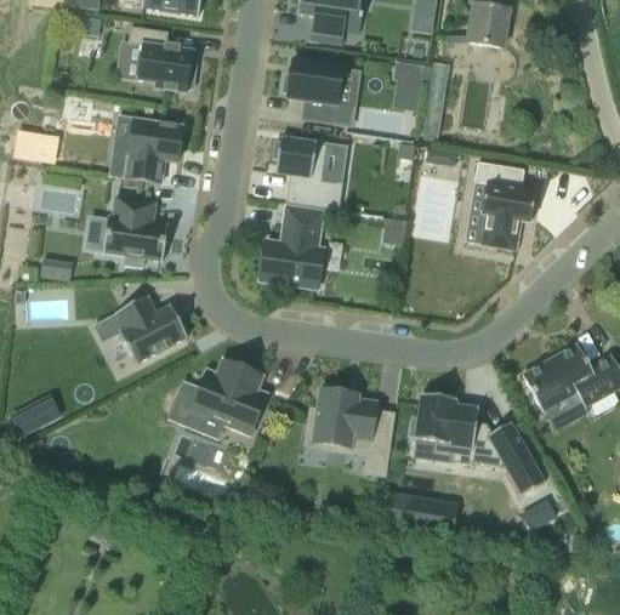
[(142,0),(142,6),(199,15),(200,0),(142,0)]
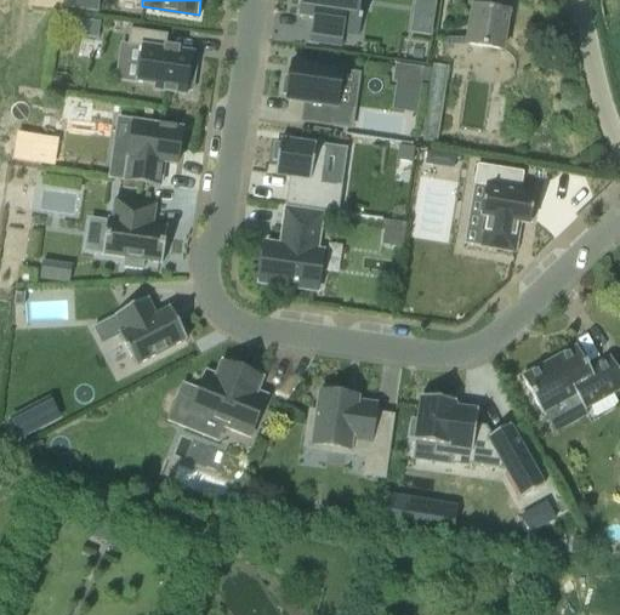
[(313,15),(311,39),(342,43),(343,29),(337,28),(340,13),(362,17),(363,7),(360,6),(360,0),(301,0),(300,12),(313,15)]
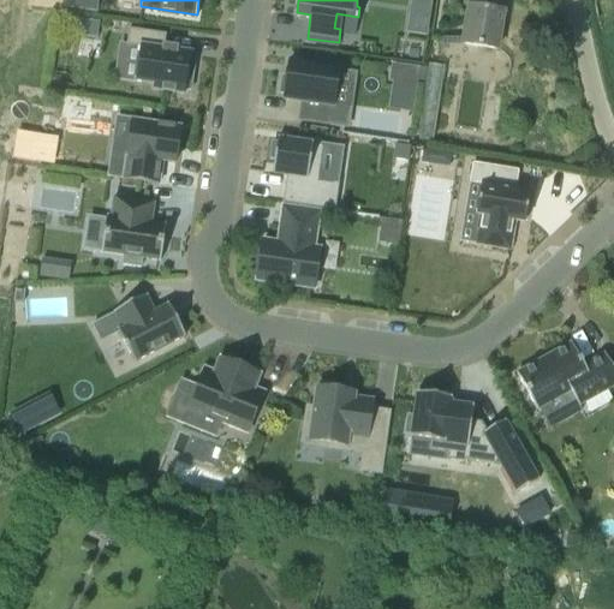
[(417,31),(427,34),(431,0),(411,0),(410,12),(419,15),(417,31)]
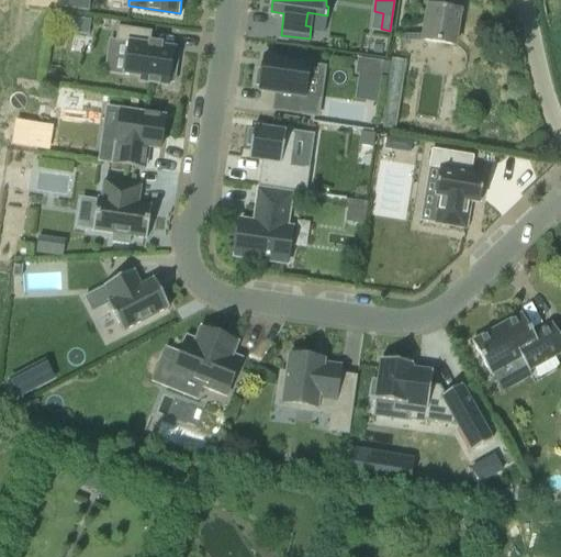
[(429,0),(424,37),(455,42),(460,7),(452,6),(453,0),(429,0)]
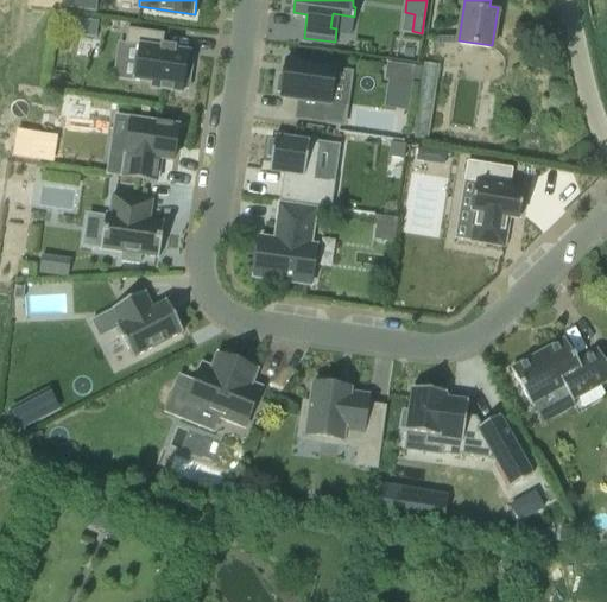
[(97,36),(100,18),(74,14),(71,31),(97,36)]
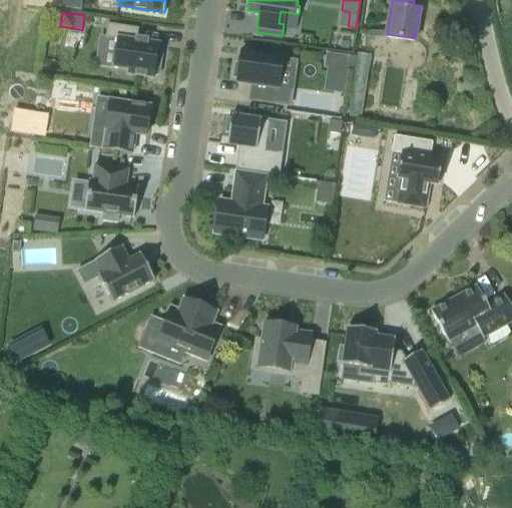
[(137,36),(139,26),(108,21),(106,35),(117,37),(113,65),(129,67),(128,72),(154,75),(155,72),(159,72),(161,57),(157,56),(159,41),(147,39),(147,38),(137,36)]
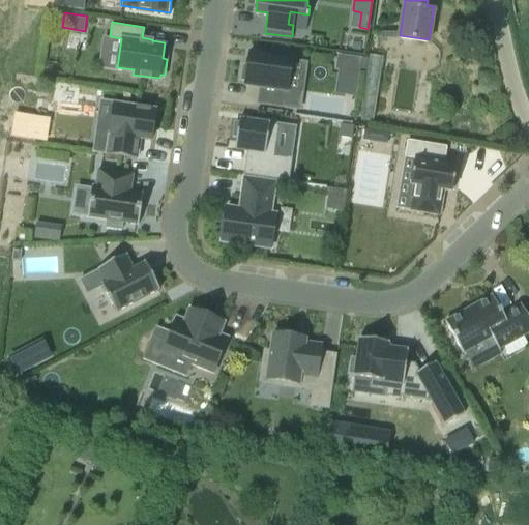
[(299,106),(302,89),(288,87),(292,55),(250,49),(248,54),(248,60),(247,63),(243,63),(241,77),(245,78),(245,82),(261,84),(259,100),(299,106)]
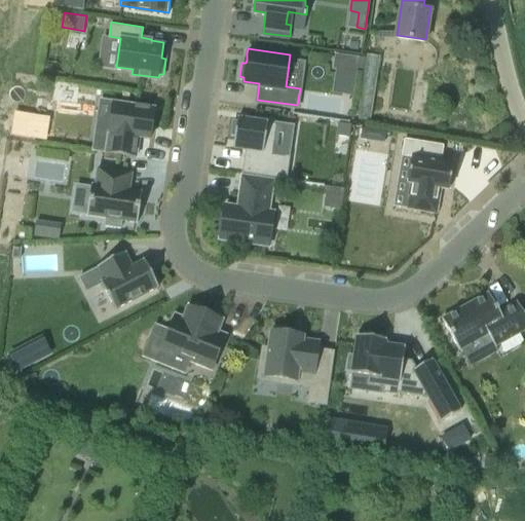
[(357,70),(359,56),(336,51),(333,66),(357,70)]
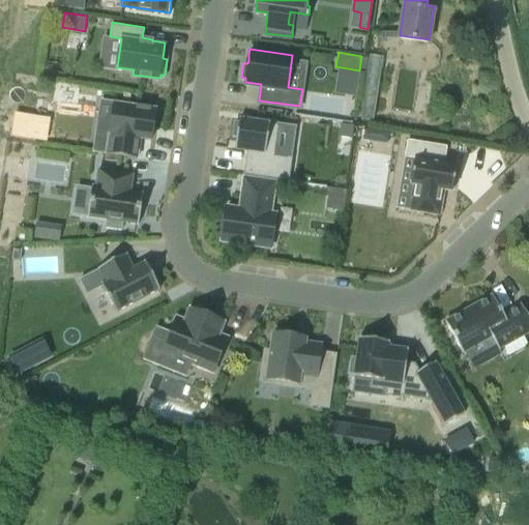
[(155,107),(114,100),(107,151),(137,155),(140,136),(151,138),(155,107)]
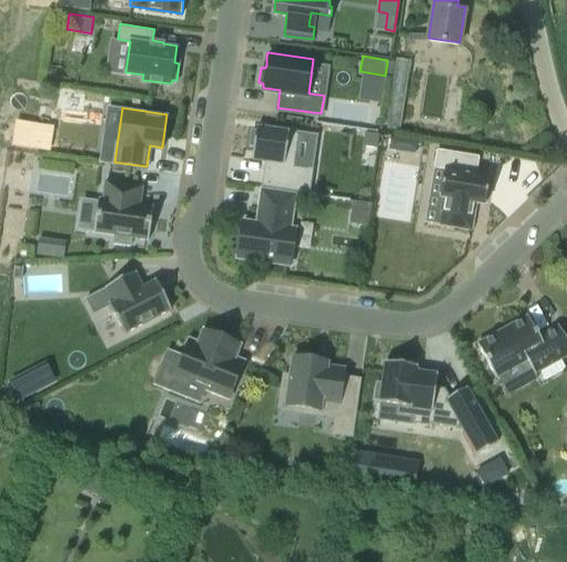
[(252,128),(250,143),(254,144),(252,156),(265,159),(262,184),(310,191),(313,166),(295,164),(300,130),(256,124),(256,129),(252,128)]
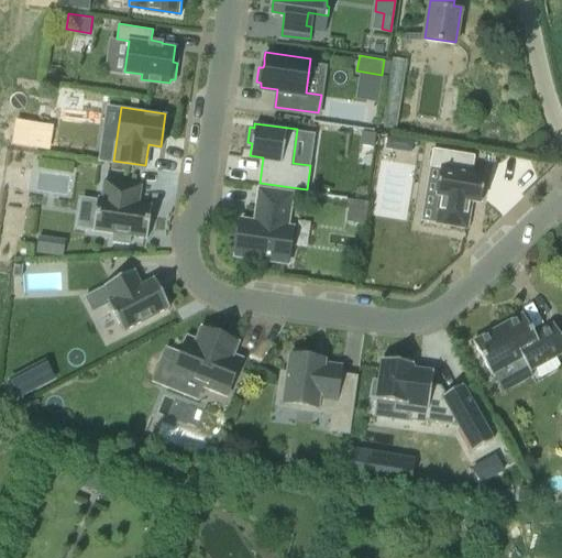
[(376,131),(362,129),(360,143),(374,145),(376,131)]
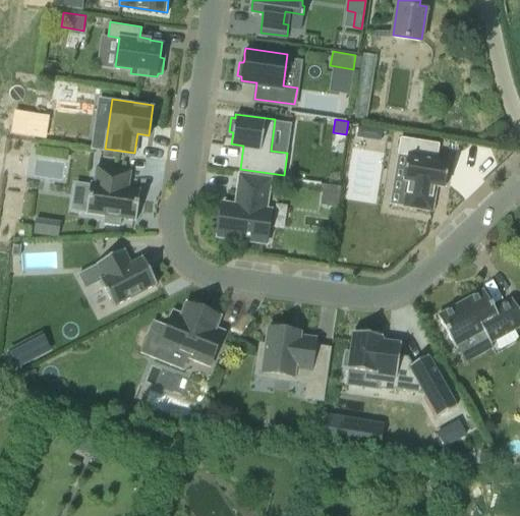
[(367,133),(368,125),(359,124),(357,135),(365,136),(367,133)]
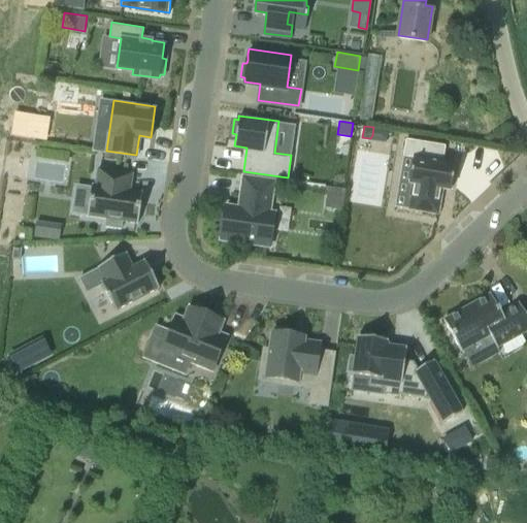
[(442,158),(446,143),(405,137),(403,155),(414,157),(409,183),(414,183),(409,207),(438,211),(443,184),(452,185),(455,160),(442,158)]
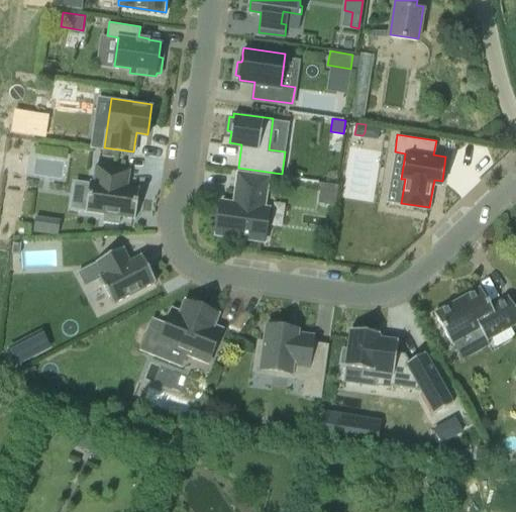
[(105,212),(104,219),(119,222),(120,214),(135,216),(139,187),(121,184),(124,168),(96,164),(94,180),(90,180),(86,209),(105,212)]
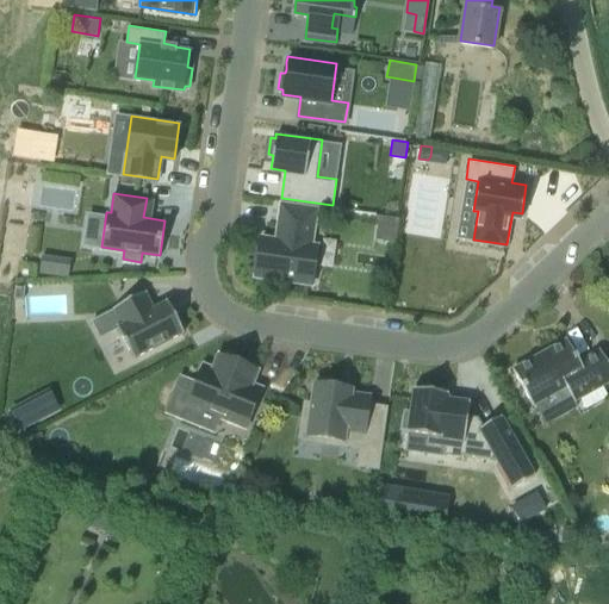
[(261,235),(255,274),(311,282),(317,243),(311,243),(317,207),(281,203),(277,237),(261,235)]
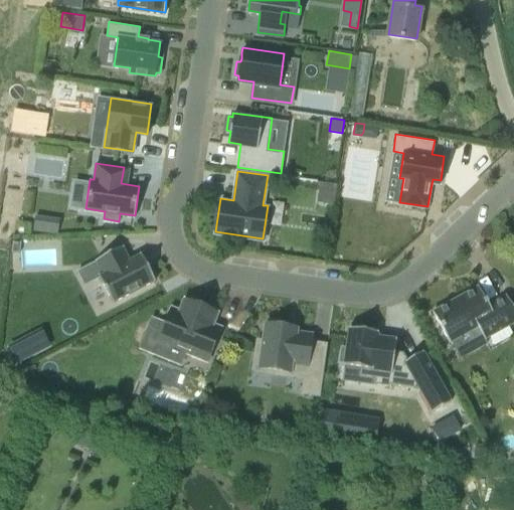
[(38,212),(37,228),(62,231),(63,215),(38,212)]
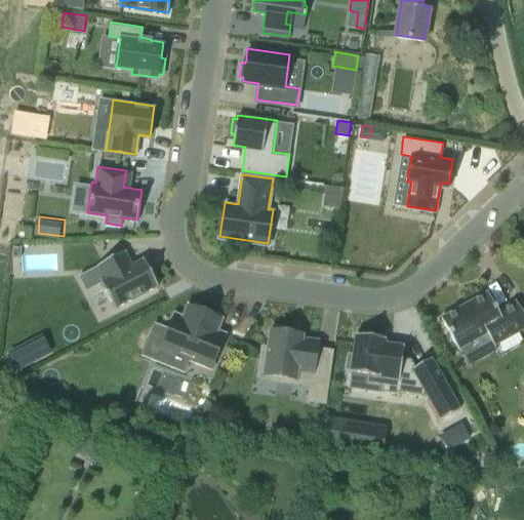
[(13,244),(12,254),(21,255),(22,244),(13,244)]
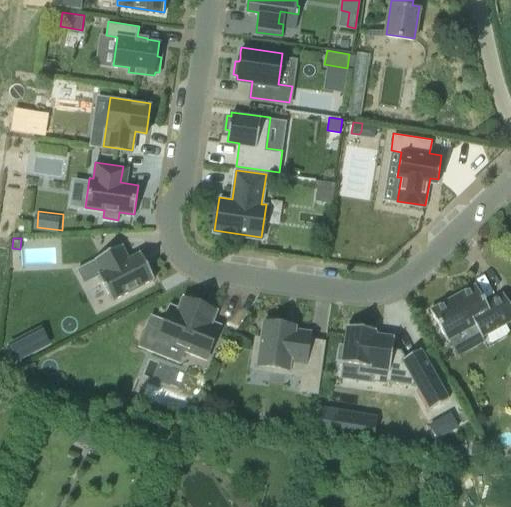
[(101,271),(115,295),(156,272),(142,246),(130,252),(123,239),(97,253),(104,266),(100,269),(101,271)]
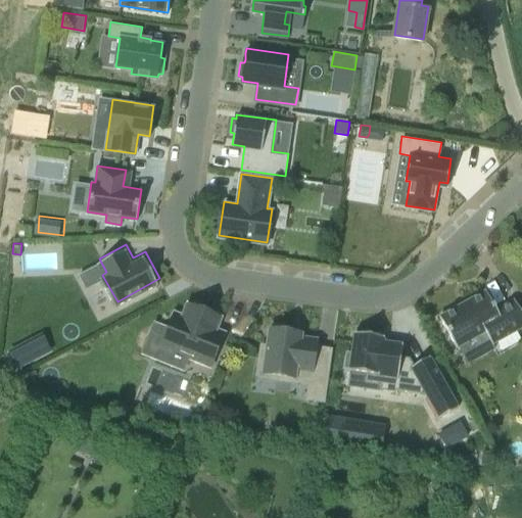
[(485,289),(439,315),(457,345),(485,330),(492,342),(521,326),(521,311),(515,297),(496,308),(485,289)]
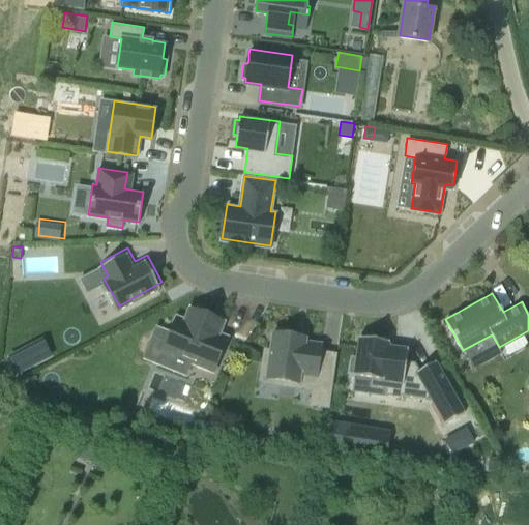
[(198,305),(196,310),(192,308),(186,321),(176,317),(164,348),(214,369),(227,338),(217,333),(223,320),(210,315),(211,312),(198,305)]
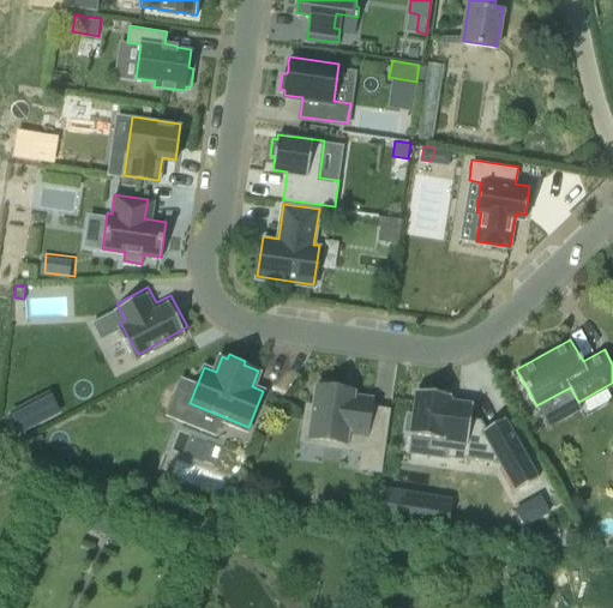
[(355,389),(350,389),(338,386),(338,381),(322,379),(320,384),(317,383),(314,404),(307,403),(304,428),(326,432),(325,439),(365,445),(361,465),(379,469),(384,434),(368,432),(373,396),(354,393),(355,389)]
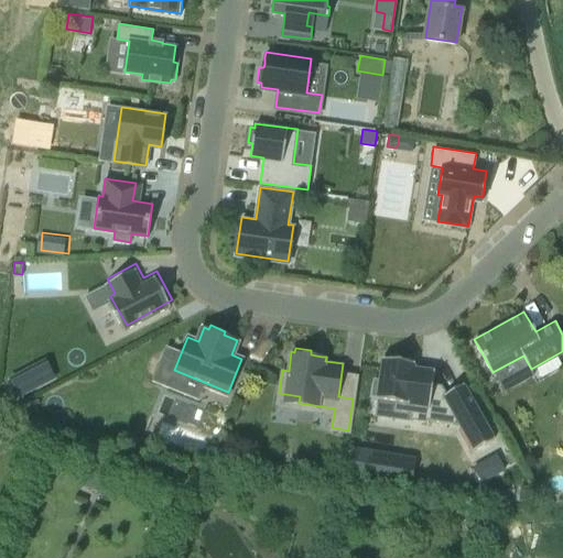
[(466,380),(452,389),(447,381),(437,379),(440,367),(419,363),(420,358),(418,358),(418,360),(409,359),(409,357),(388,353),(385,375),(380,374),(378,390),(382,391),(382,394),(400,396),(399,407),(415,409),(414,415),(432,417),(432,415),(454,419),(464,420),(471,433),(489,422),(466,380)]
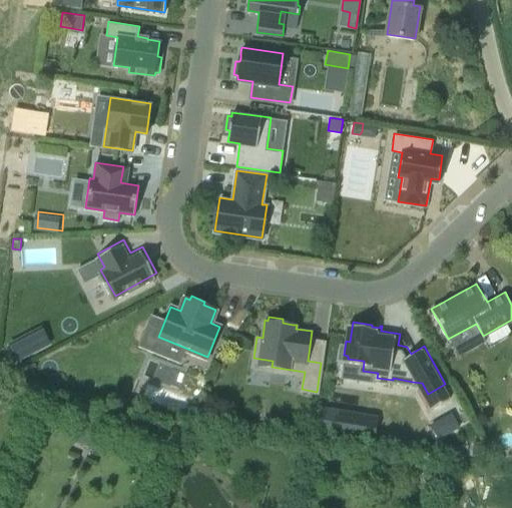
[(18,360),(40,349),(30,331),(8,342),(18,360)]
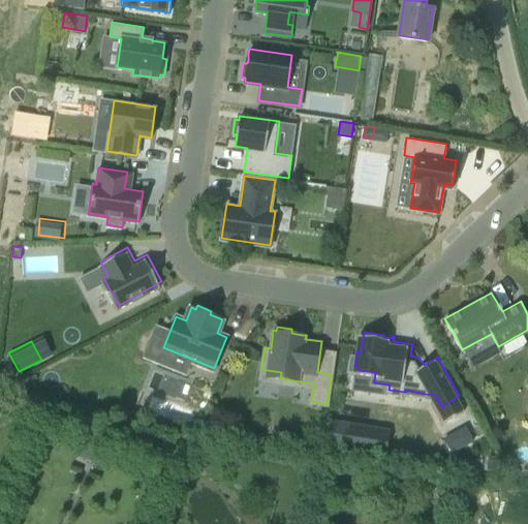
[(184,397),(204,406),(212,388),(192,378),(184,397)]
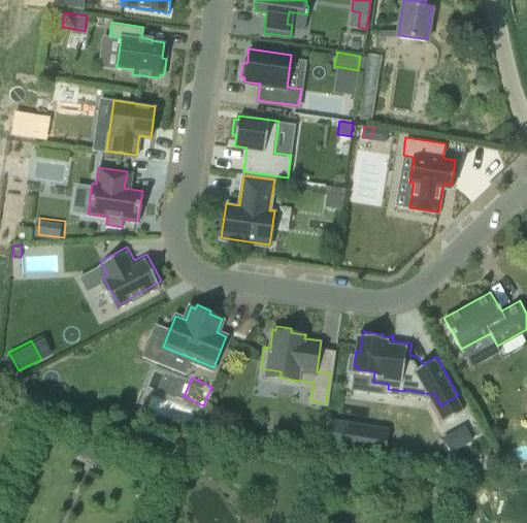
[(213,426),(223,412),(207,402),(199,417),(213,426)]
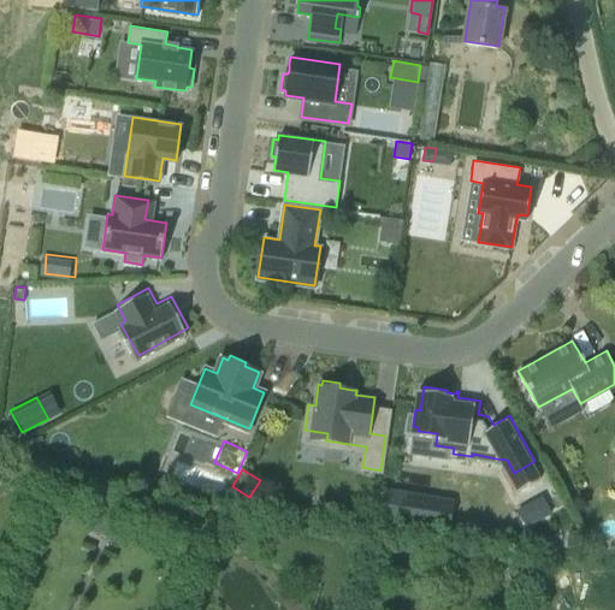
[(454,497),(384,486),(378,520),(449,532),(454,497)]
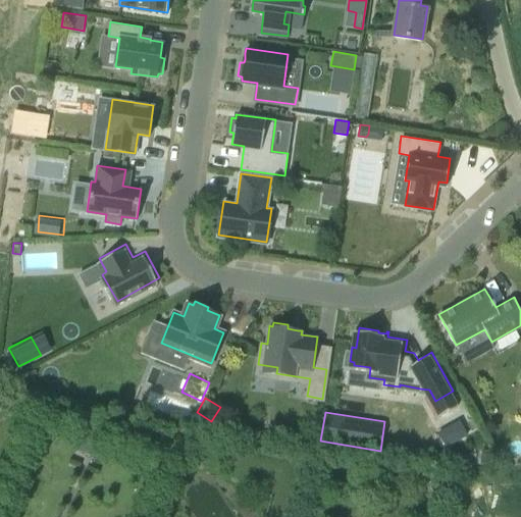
[(460,419),(438,430),(447,446),(468,434),(460,419)]
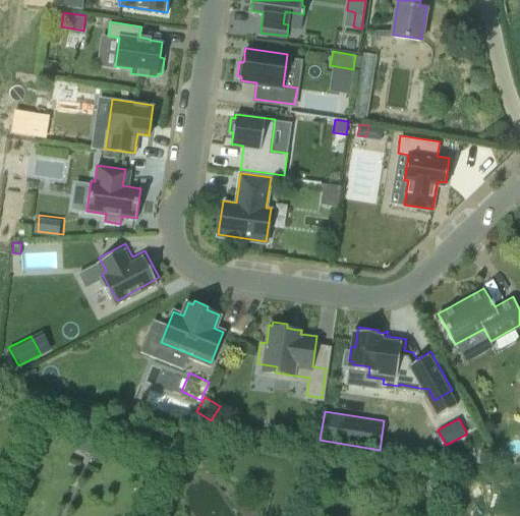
[(99,455),(105,441),(83,432),(77,447),(99,455)]
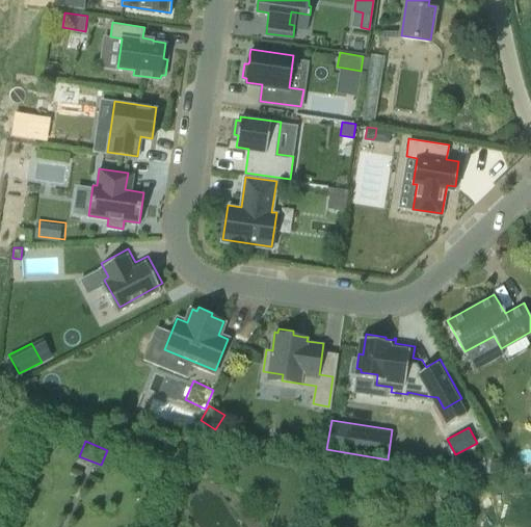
[(499,457),(492,456),(490,470),(498,471),(499,457)]
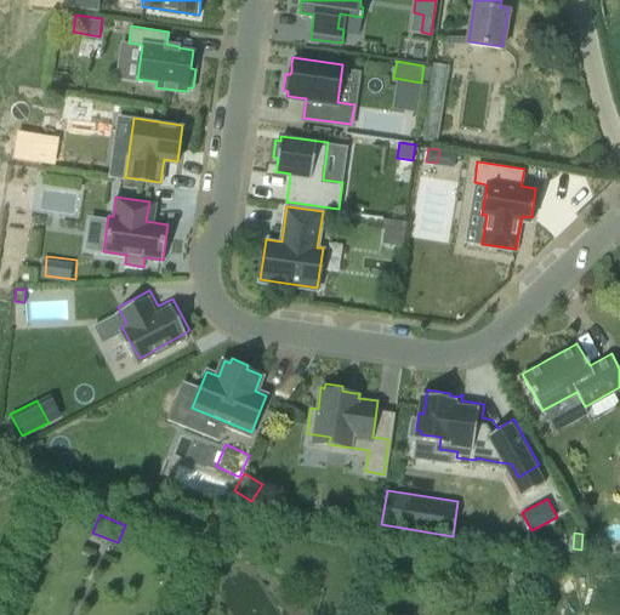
[(529,584),(518,567),(510,573),(521,588),(529,584)]
